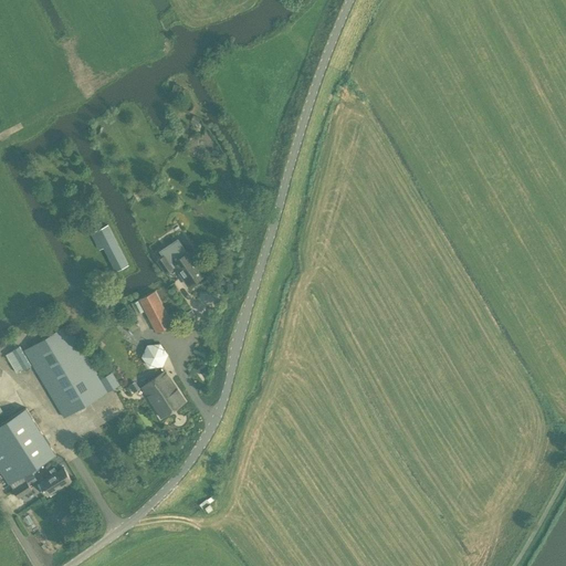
[(128,264),(108,224),(96,231),(116,271),(128,264)]
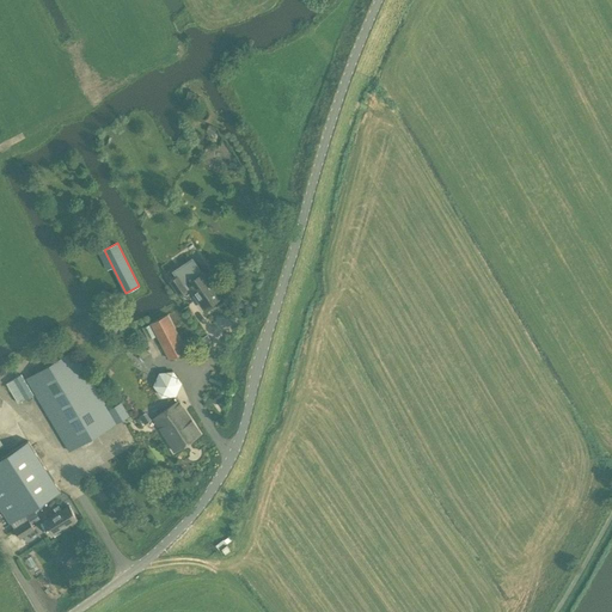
[(176,277),(170,281),(178,295),(187,289),(184,286),(187,283),(203,308),(221,298),(204,273),(203,273),(203,274),(193,258),(172,271),(176,277)]
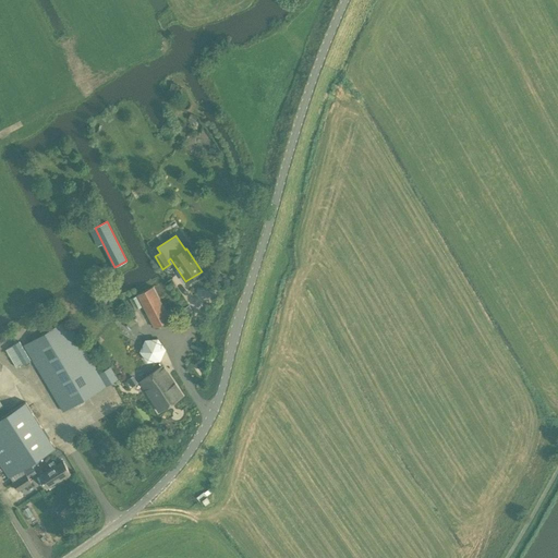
[(154,287),(138,295),(156,327),(171,319),(154,287)]
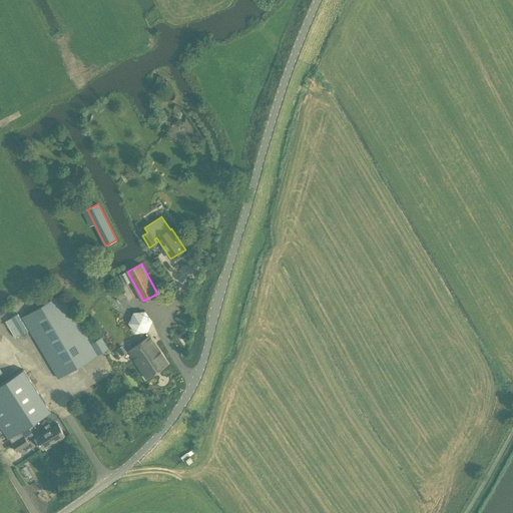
[(102,338),(91,344),(62,294),(22,317),(58,378),(108,348),(102,338)]
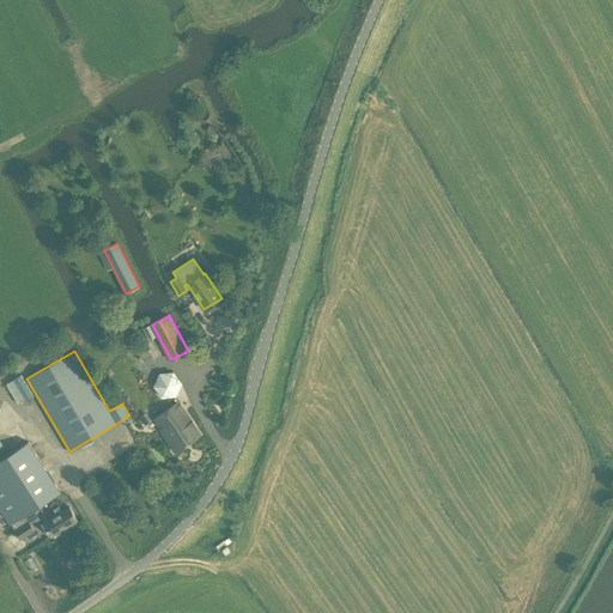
[(13,380),(6,384),(18,404),(25,399),(25,401),(34,396),(22,375),(13,380)]
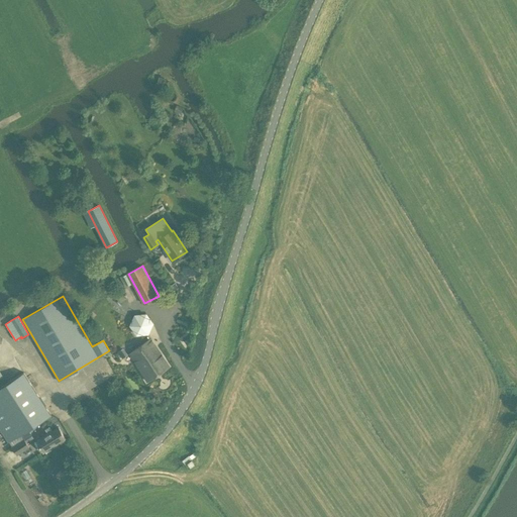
[(139,368),(148,382),(169,368),(151,339),(130,353),(139,368)]
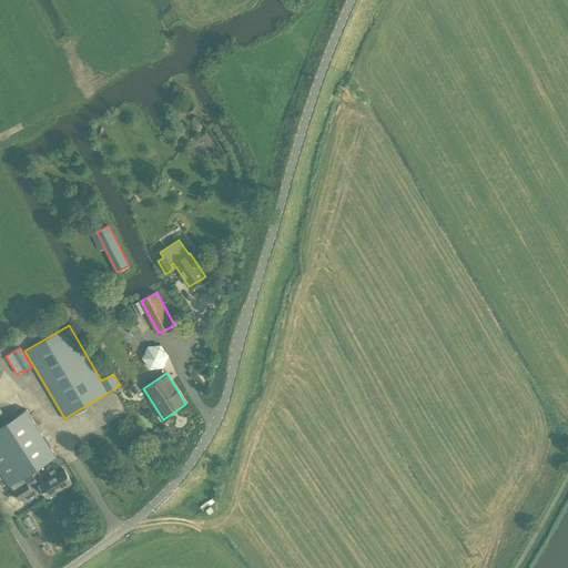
[(26,409),(0,426),(0,472),(9,486),(10,485),(23,477),(56,456),(26,409)]
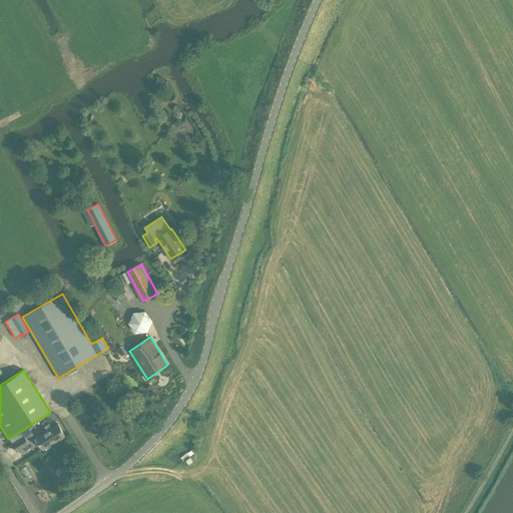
[(36,437),(43,449),(65,436),(58,424),(36,437)]
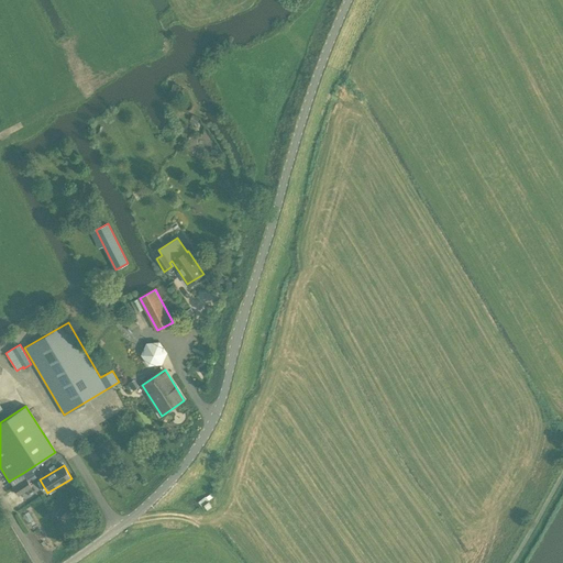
[(23,473),(10,481),(13,486),(19,495),(32,486),(26,478),(23,473)]
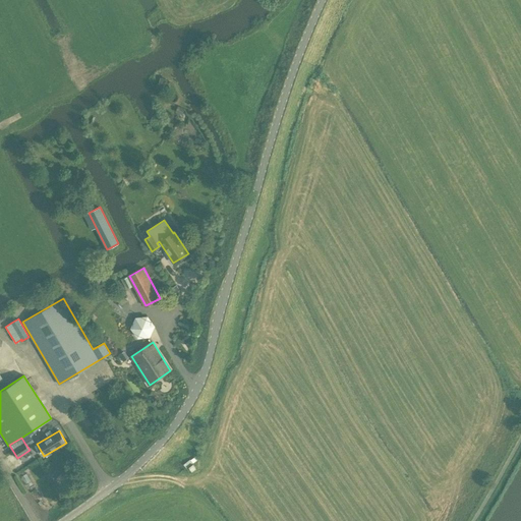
All buildings are outlined.
